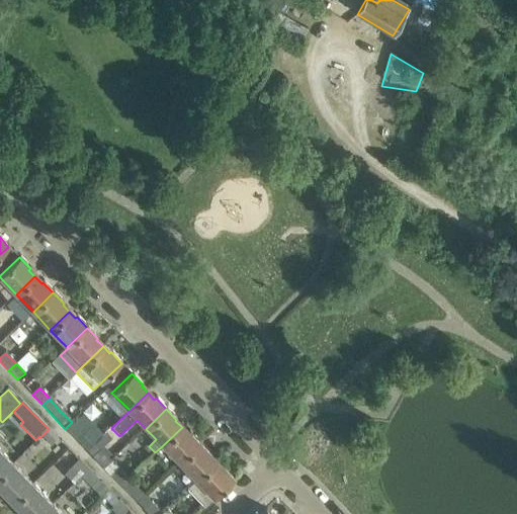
[(170,454),(179,463),(200,444),(189,433),(188,434),(182,427),(162,446),(170,454)]
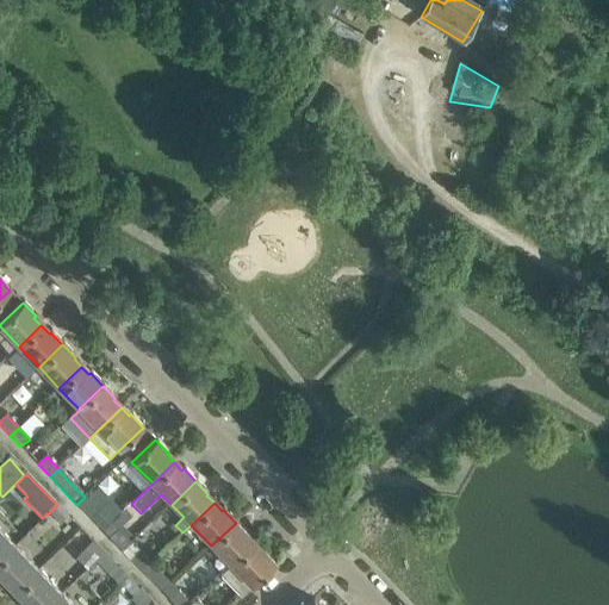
[(57,505),(48,515),(60,526),(69,517),(57,505)]
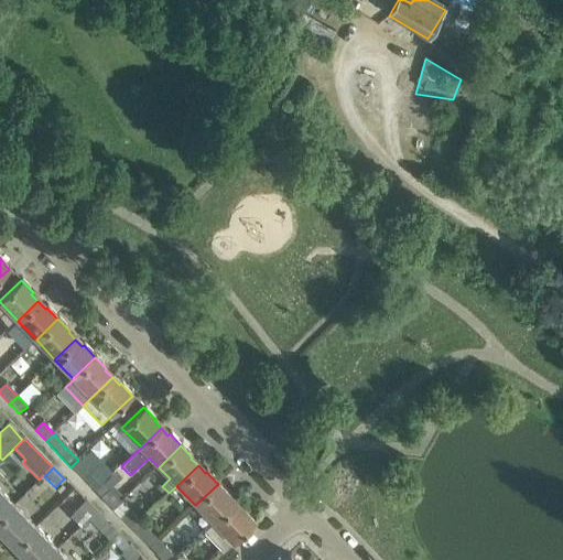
[(91,474),(84,482),(95,493),(101,485),(91,474)]
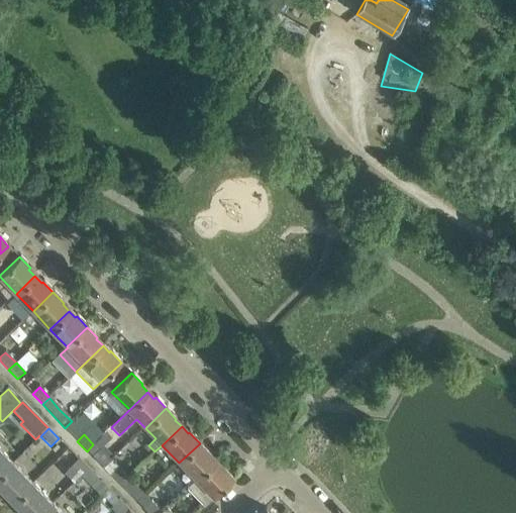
[(87,451),(97,462),(103,469),(110,462),(99,449),(102,446),(97,441),(94,444),(87,451)]
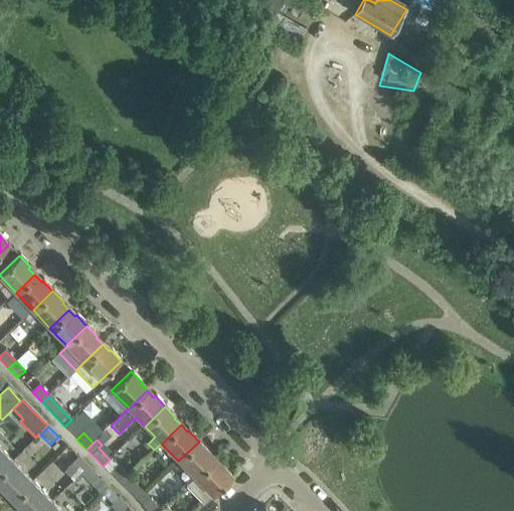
[(178,461),(195,478),(214,460),(208,453),(209,452),(199,442),(178,461)]
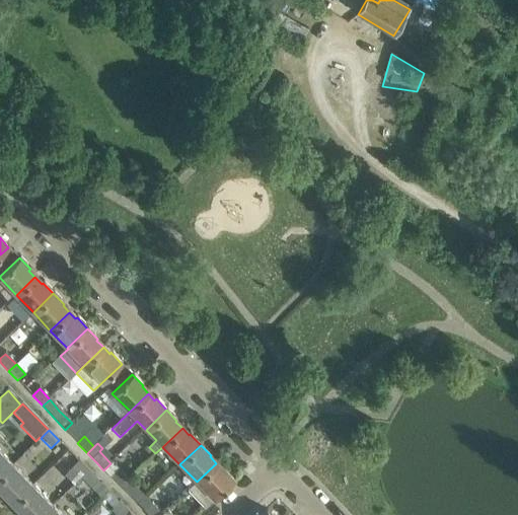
[(0,476),(12,465),(0,452),(0,476)]
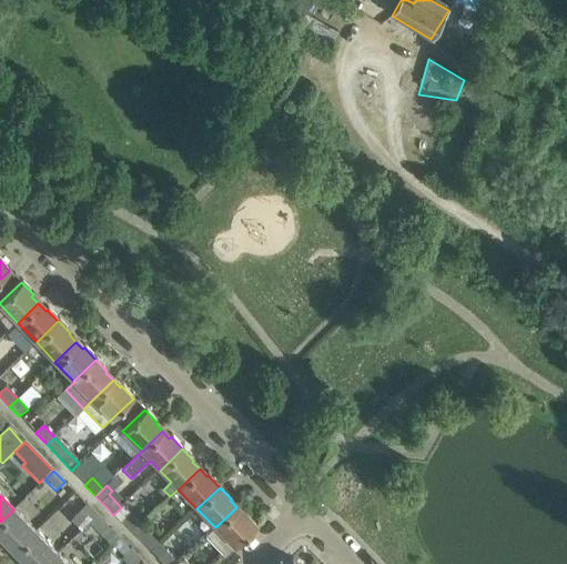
[(88,507),(70,525),(79,535),(89,525),(97,517),(88,507)]
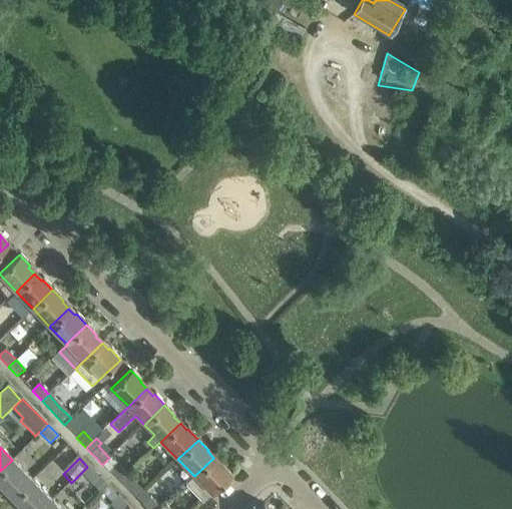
[(213,458),(194,476),(185,485),(202,503),(231,474),(221,463),(219,464),(213,458)]
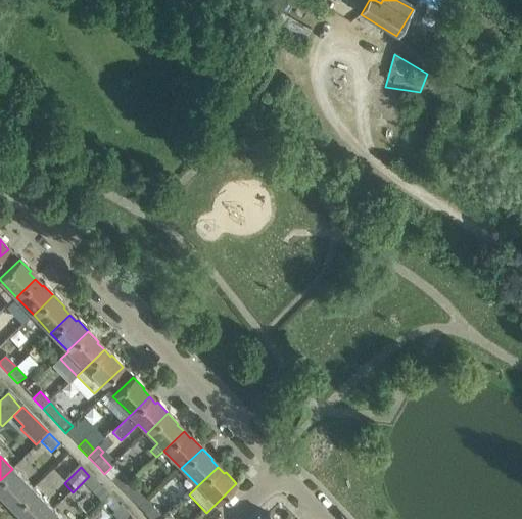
[(0,497),(12,510),(33,489),(12,469),(0,480),(0,497)]
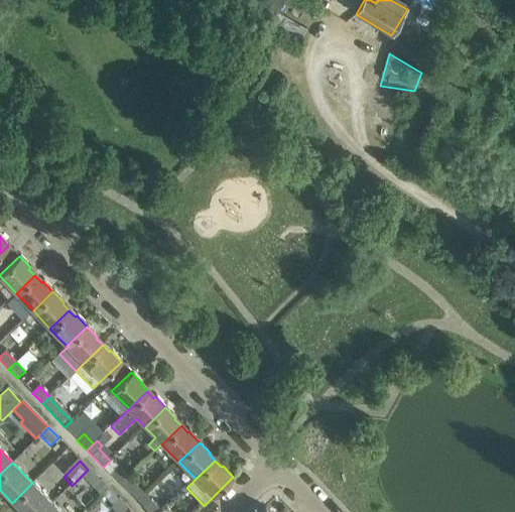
[(110,475),(120,486),(128,479),(118,468),(110,475)]
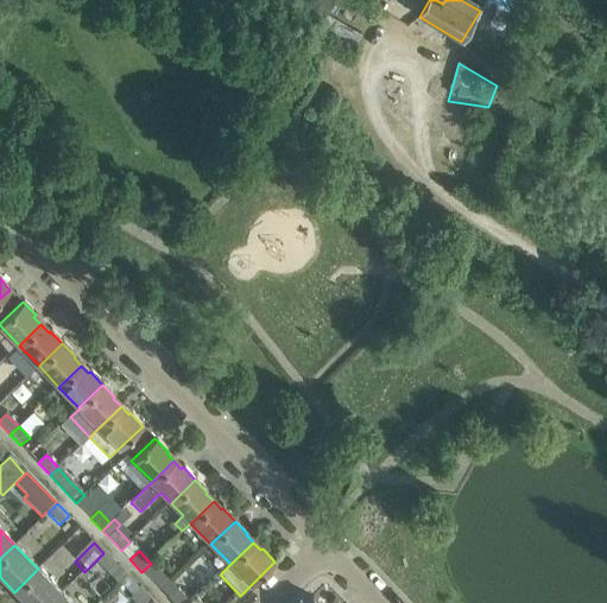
[(103,553),(95,562),(106,573),(114,564),(103,553)]
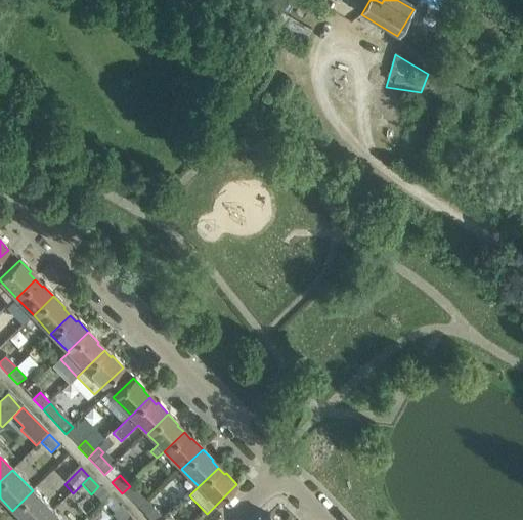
[(130,486),(122,493),(138,511),(147,502),(140,494),(139,495),(130,486)]
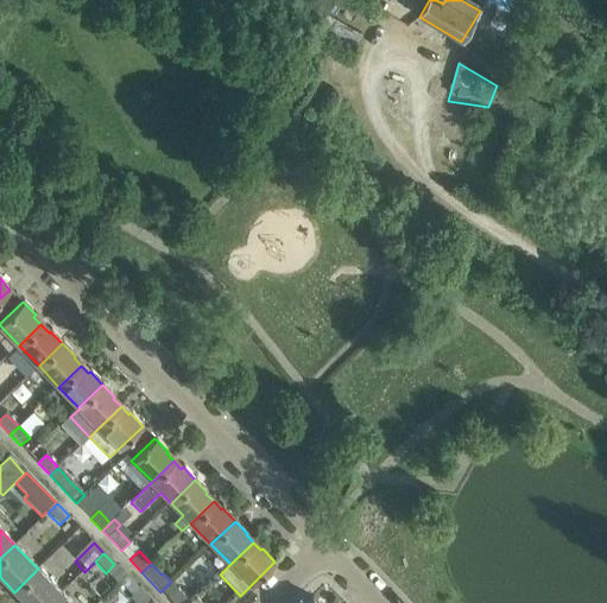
[(14,592),(25,602),(52,602),(62,594),(38,569),(14,592)]
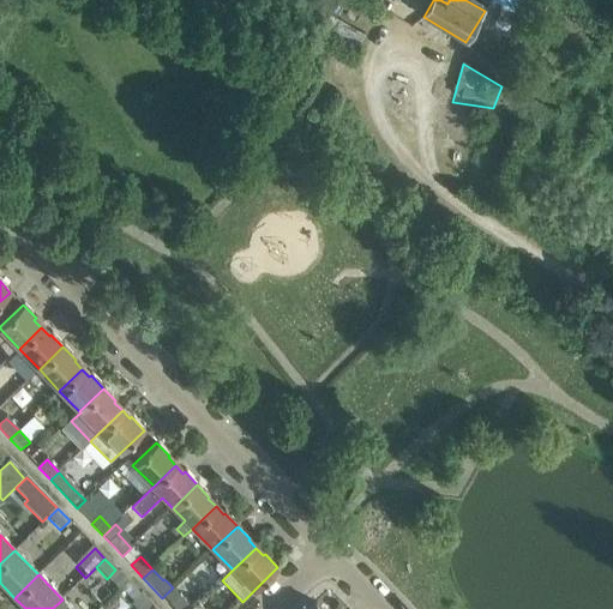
[(120,574),(110,584),(119,592),(128,583),(120,574)]
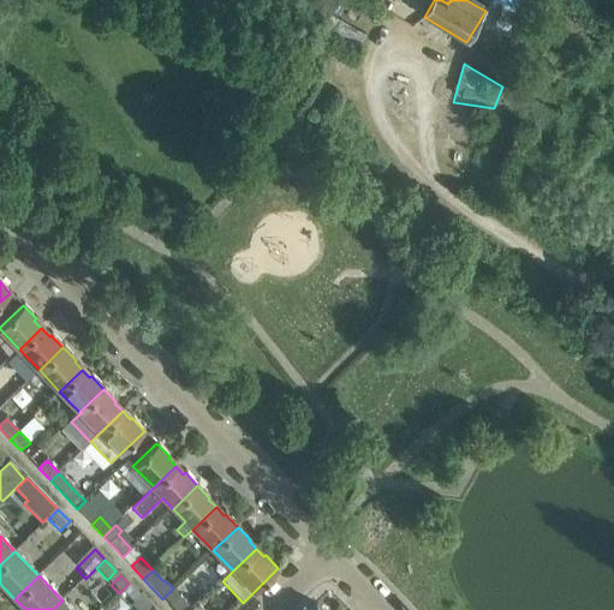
[(88,609),(72,592),(63,602),(63,600),(53,609),(88,609)]
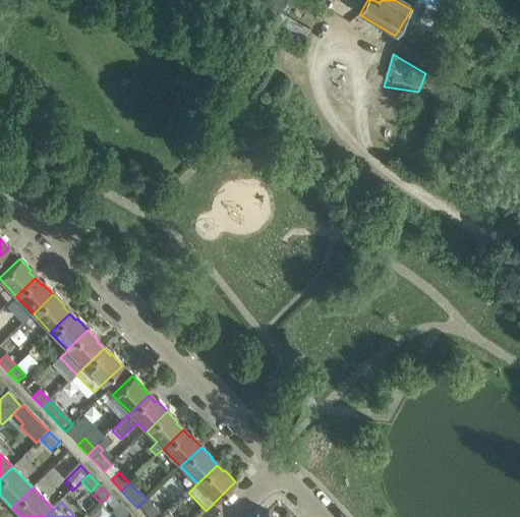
[(111,514),(113,516),(129,516),(119,506),(111,514)]
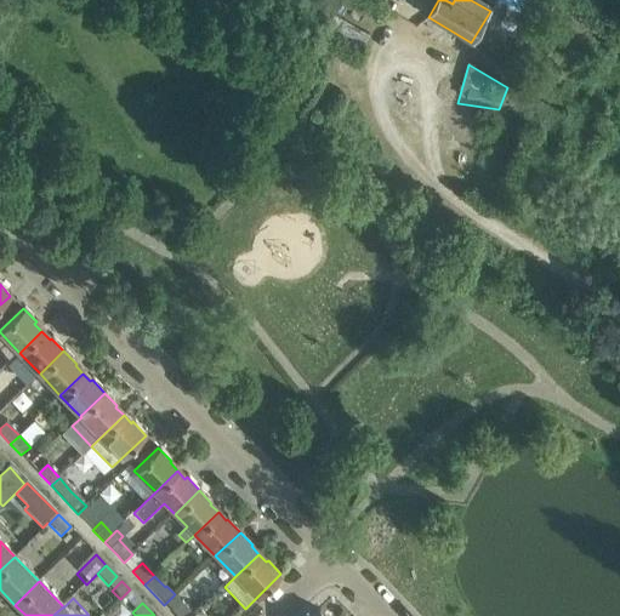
[(174,614),(175,615),(192,615),(186,609),(182,605),(174,614)]
